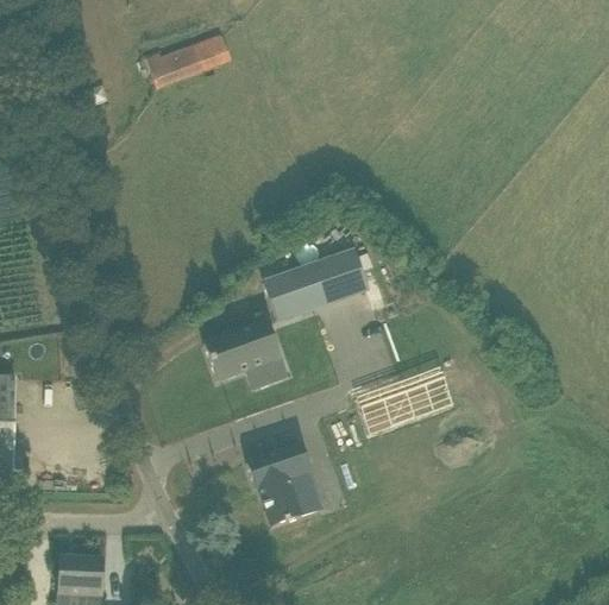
[(156,89),(230,61),(219,33),(161,56),(158,51),(144,57),(156,89)]
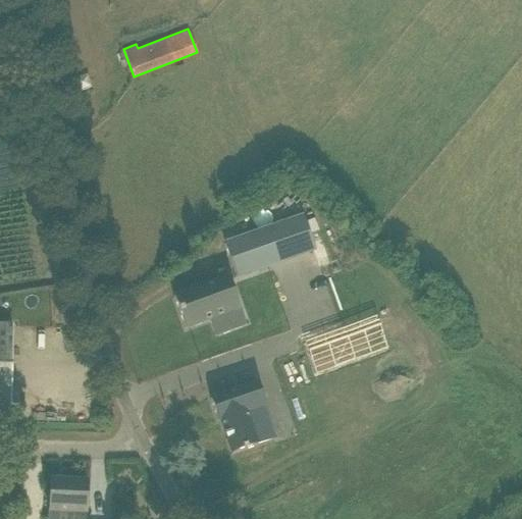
[(237,274),(315,250),(303,213),(224,239),(237,274)]
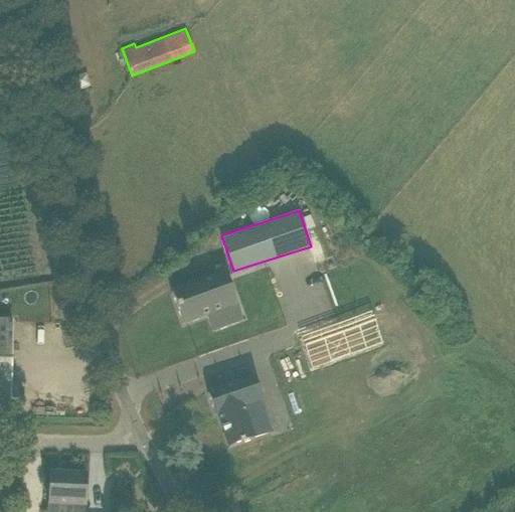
[(229,271),(175,290),(186,321),(240,302),(229,271)]
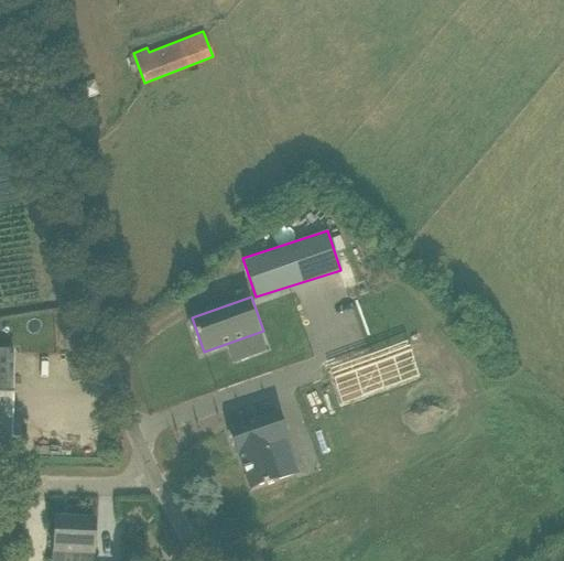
[(415,337),(333,366),(344,399),(427,370),(415,337)]
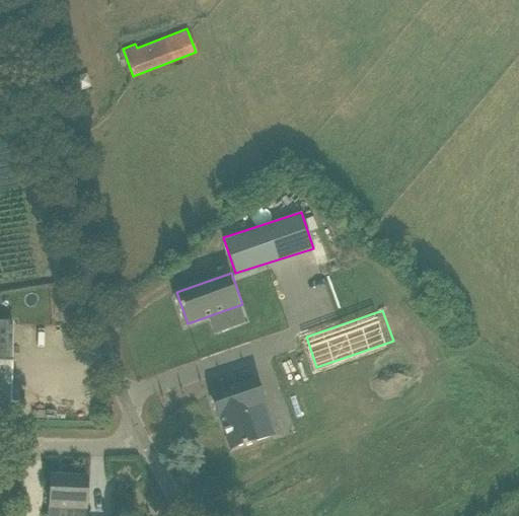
[(0,403),(10,404),(12,321),(0,320),(0,403)]
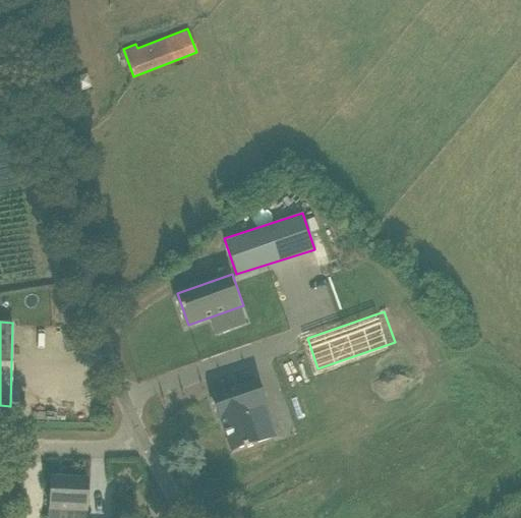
[(245,385),(210,397),(217,419),(220,417),(231,452),(257,443),(256,441),(274,435),(263,403),(265,402),(258,384),(257,381),(245,385)]
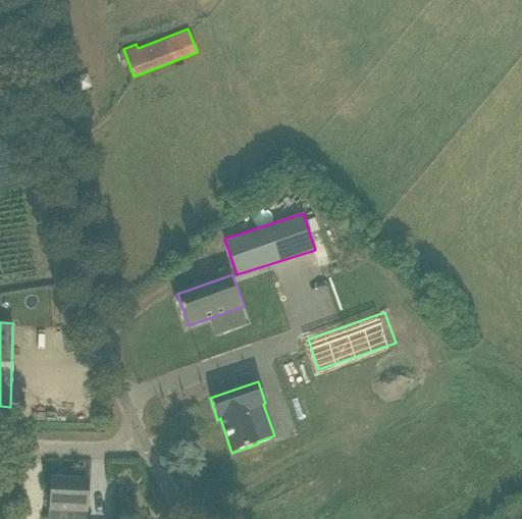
[(85,518),(87,480),(51,479),(49,518),(85,518)]
